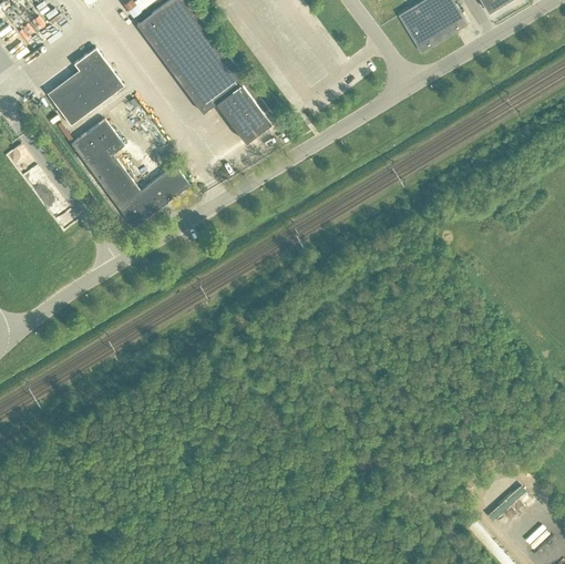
[(143,8),(154,0),(135,0),(126,7),(136,22),(147,14),(143,8)]
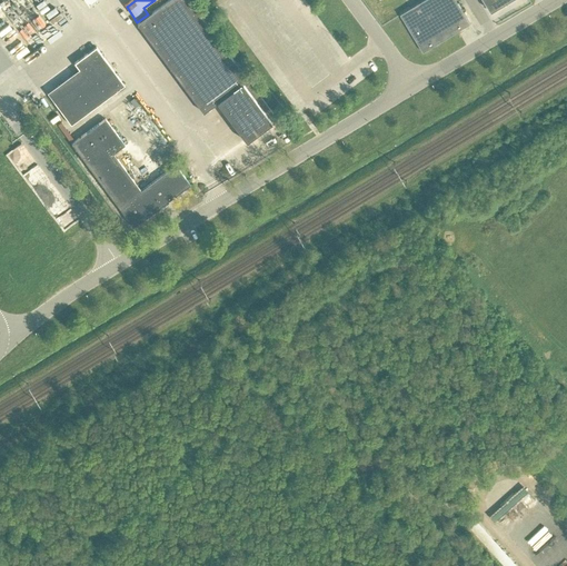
[(215,105),(244,144),(274,121),(183,0),(169,0),(135,26),(200,115),(215,105)]
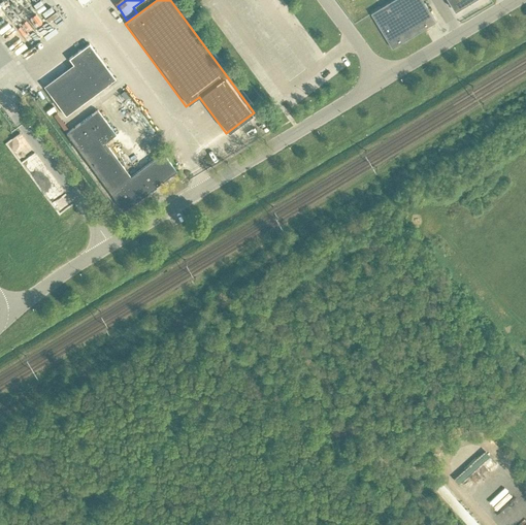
[(396,0),(394,0),(369,15),(390,51),(434,24),(425,8),(426,8),(423,4),(420,0),(402,0),(398,3),(396,0)]
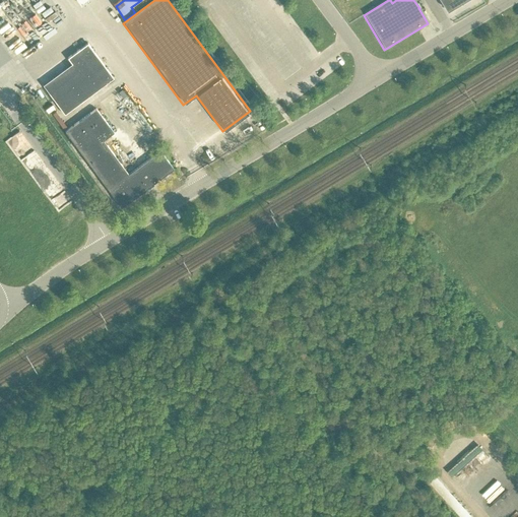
[(439,0),(447,12),(467,0),(439,0)]
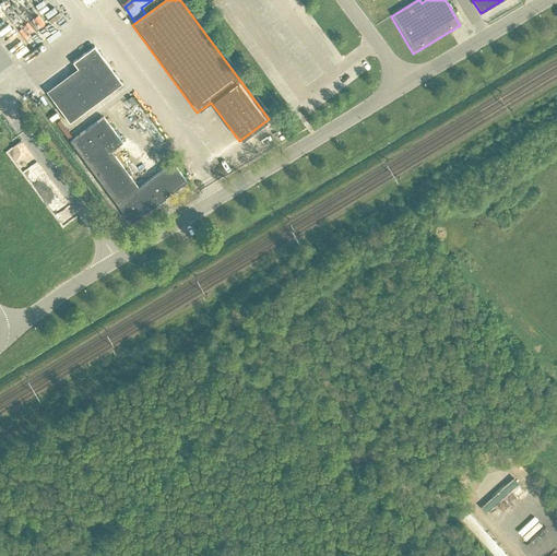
[(50,102),(67,125),(119,86),(92,48),(80,57),(70,64),(81,79),(50,102)]
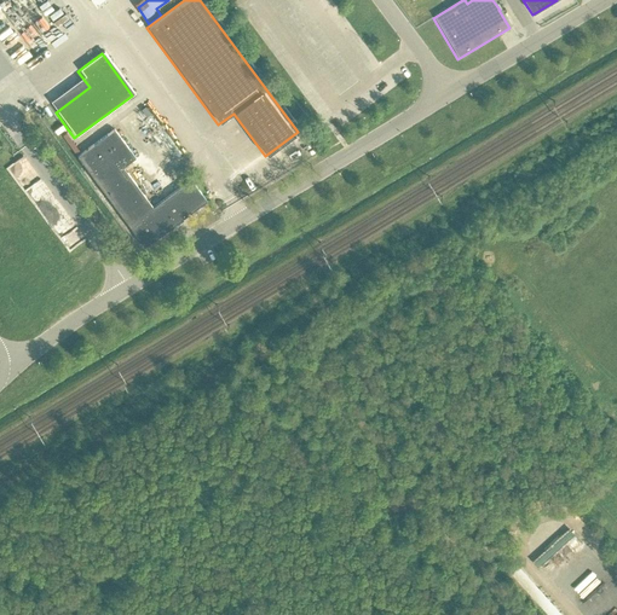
[(75,158),(142,249),(203,203),(188,181),(150,210),(126,177),(120,169),(133,160),(111,132),(75,158)]
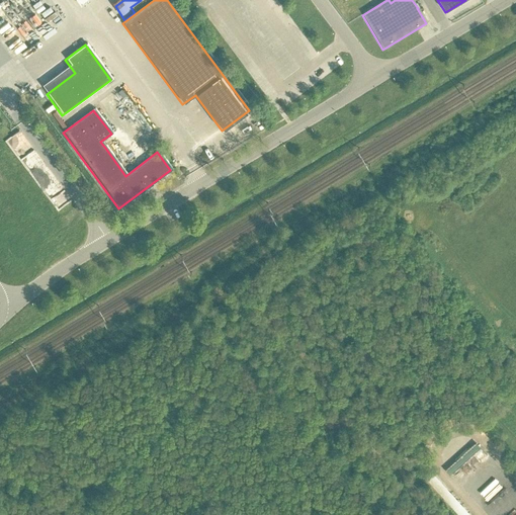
[(259,119),(250,123),(254,132),(263,126),(259,119)]
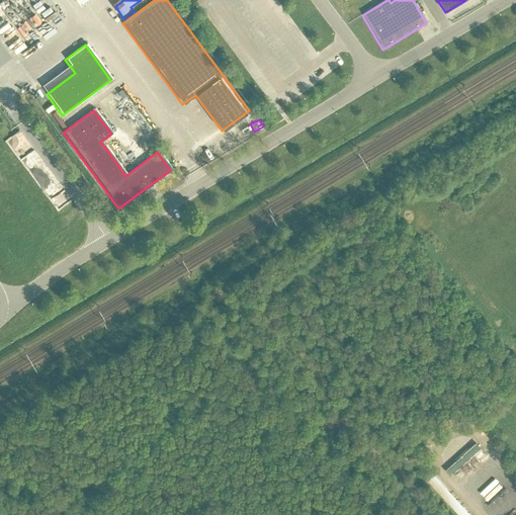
[(513,514),(489,487),(485,491),(505,514),(513,514)]
